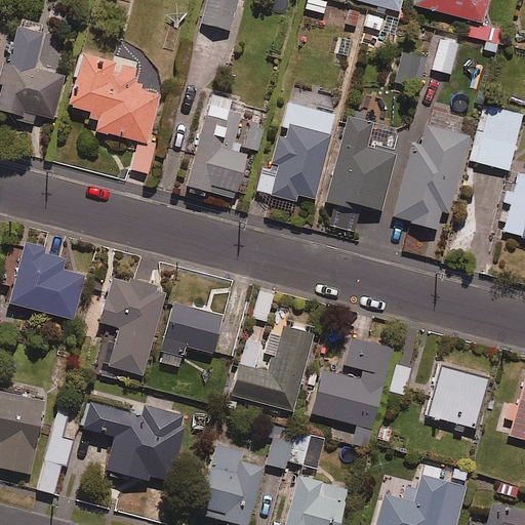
[(235,0),(203,0),(199,18),(228,27),(235,0)]
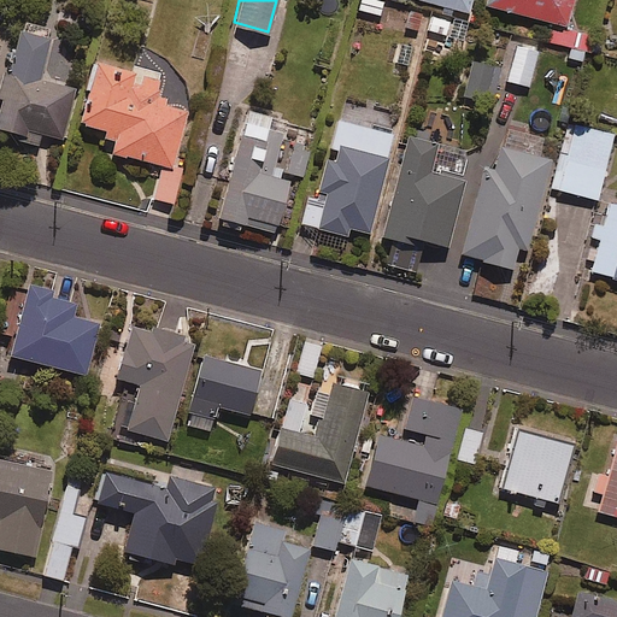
[(386,1),(377,0),(362,0),(360,13),(383,17),(386,1)]
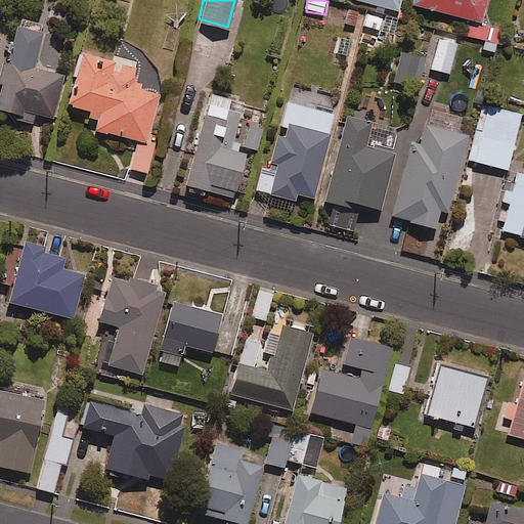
[(408,0),(409,0),(479,17),(482,0),(408,0)]
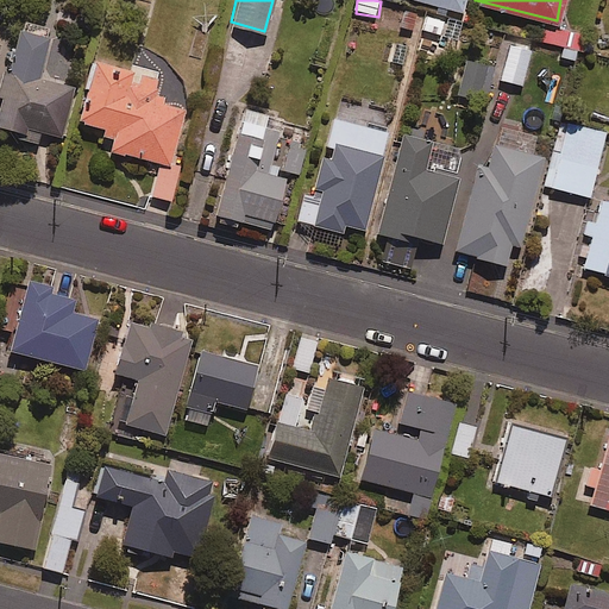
[(52,30),(22,23),(10,74),(7,74),(0,102),(0,130),(39,139),(41,133),(63,138),(75,88),(41,81),(52,30)]
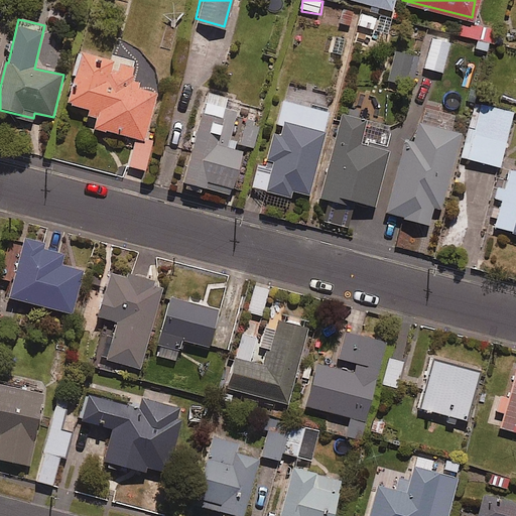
[(387,34),(364,29),(362,43),(385,47),(387,34)]
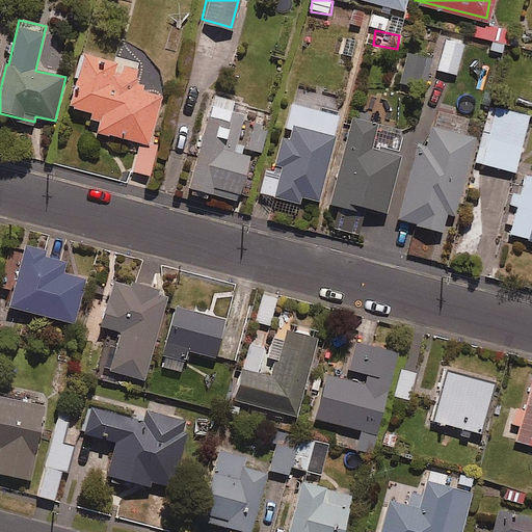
[(450,72),(460,40),(443,34),(433,67),(450,72)]
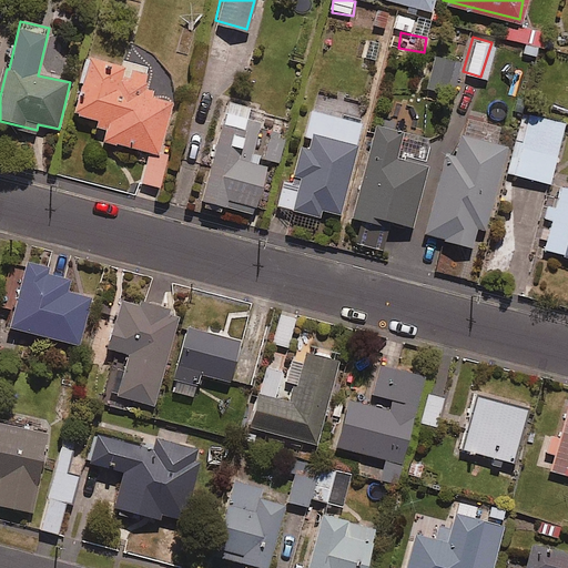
[(460,60),(436,53),(426,91),(450,98),(460,60)]
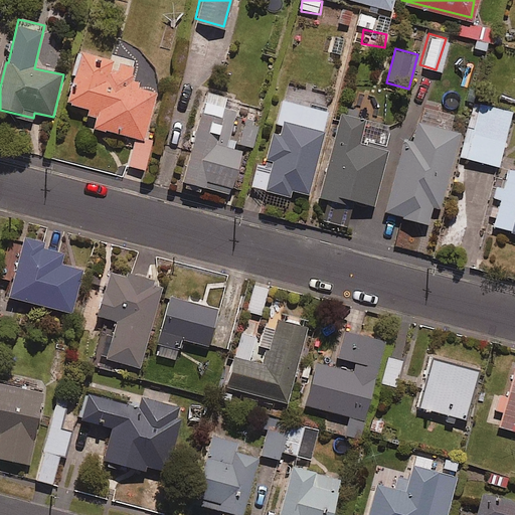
[(134,69),(82,55),(68,106),(98,113),(94,128),(134,139),(127,166),(144,170),(152,141),(145,139),(157,95),(130,88),(134,69)]
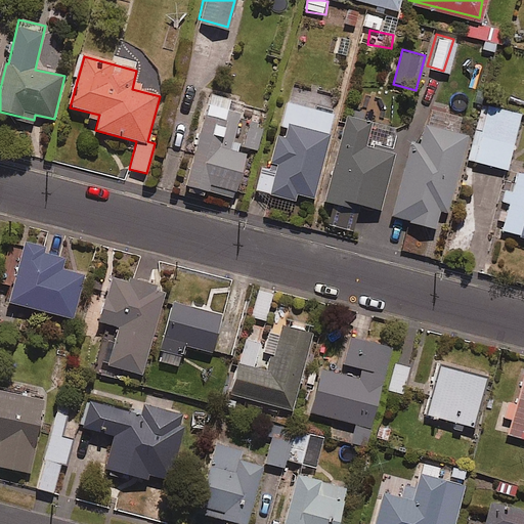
[(222,140),(232,101),(211,95),(186,186),(235,200),(247,156),(236,154),(239,144),(222,140)]
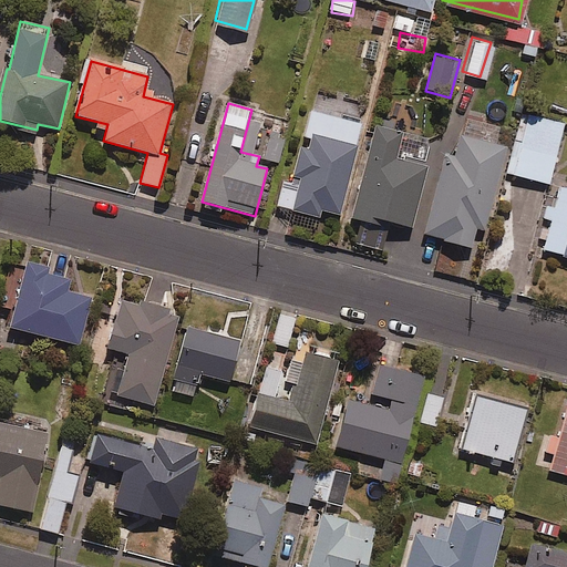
[(543,181),(559,121),(525,112),(508,172),(543,181)]
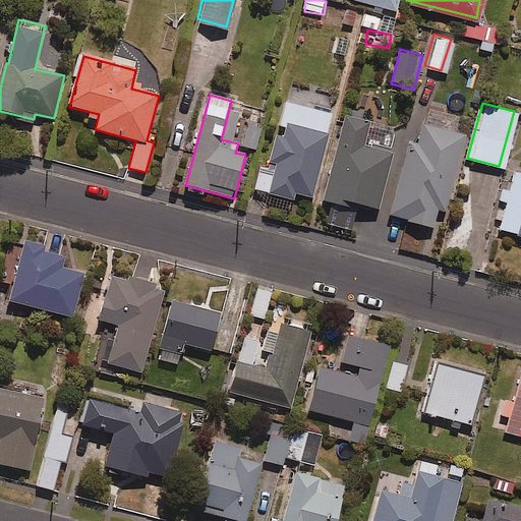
[(378,120),(341,110),(317,195),(342,203),(343,197),(377,207),(394,143),(372,138),(378,120)]
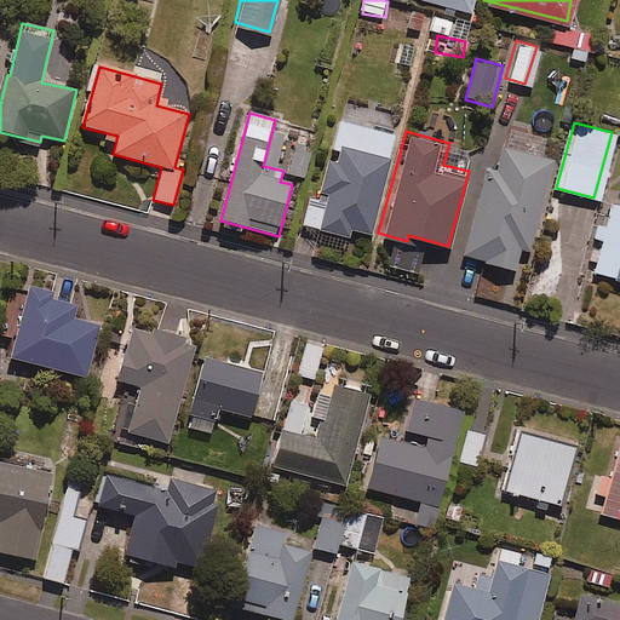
[(526,247),(552,154),(498,139),(491,164),(482,161),(457,252),(512,268),(518,246),(526,247)]
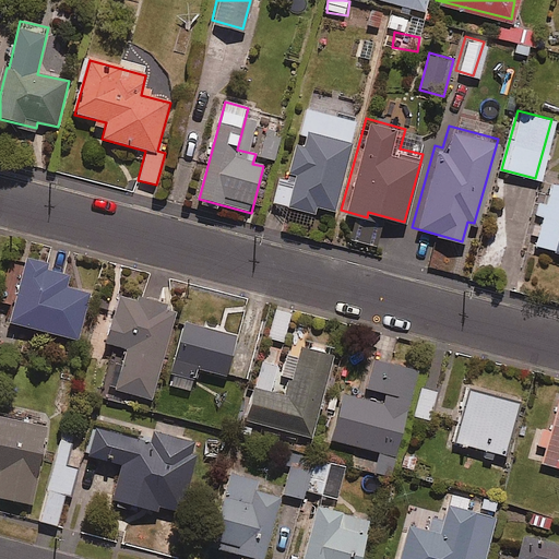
[(283,132),(265,129),(259,157),(276,162),(283,132)]
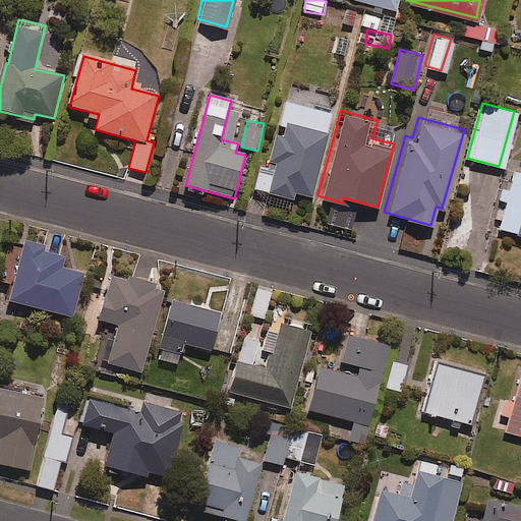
[(309,196),(327,131),(283,120),(280,131),(273,129),(265,159),(271,161),(263,190),(291,197),(292,191),(309,196)]
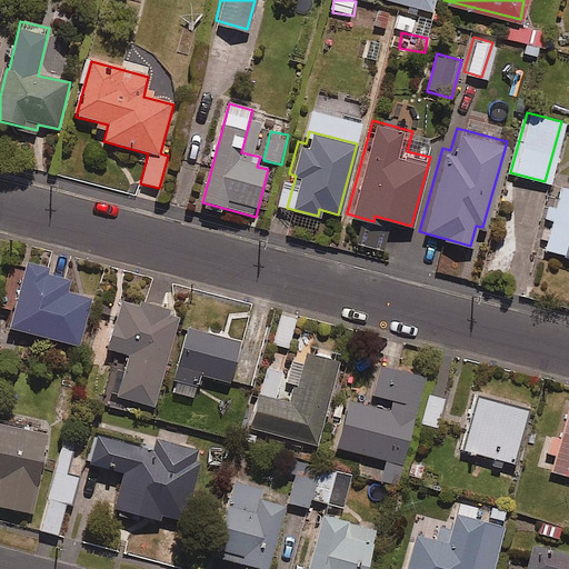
[(19,262),(2,325),(70,343),(86,290),(66,285),(68,277),(19,262)]
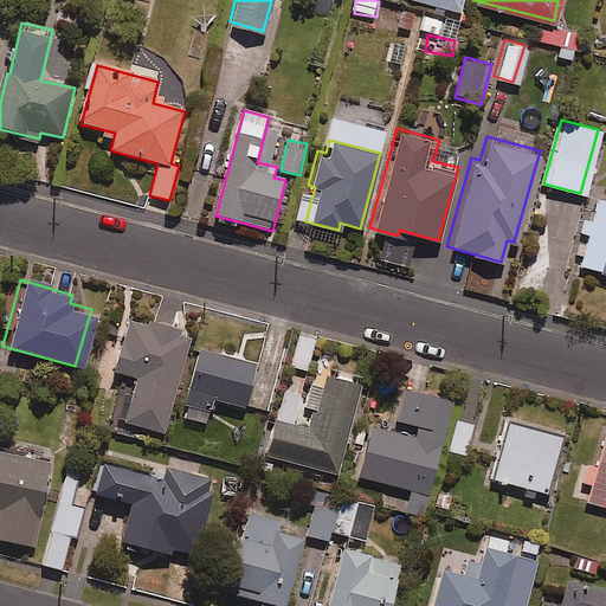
[(162,430),(189,328),(150,317),(150,320),(124,314),(111,367),(130,373),(118,418),(162,430)]
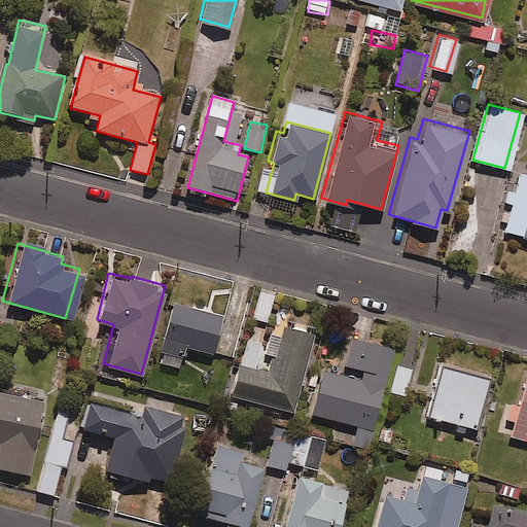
[(275,295),(259,292),(253,319),(268,323),(275,295)]
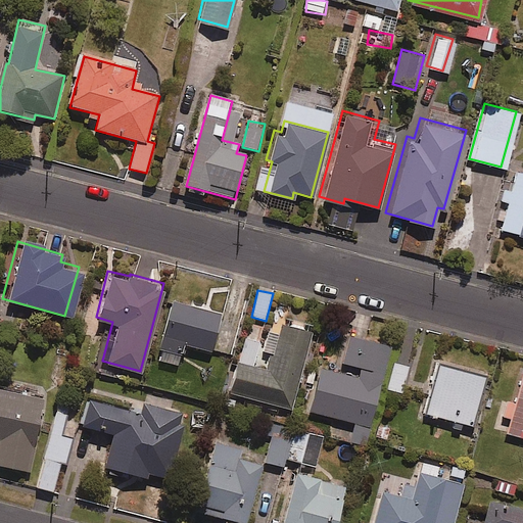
[(228,311),(170,295),(157,345),(183,351),(185,342),(218,351),(228,311)]
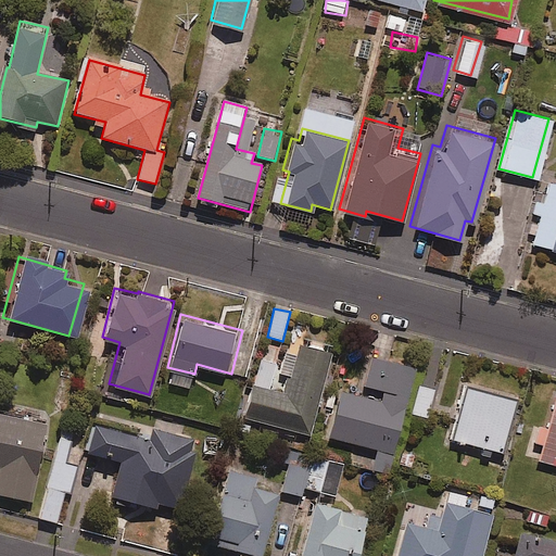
[(306,430),(329,349),(295,340),(281,390),(249,381),(241,412),(306,430)]
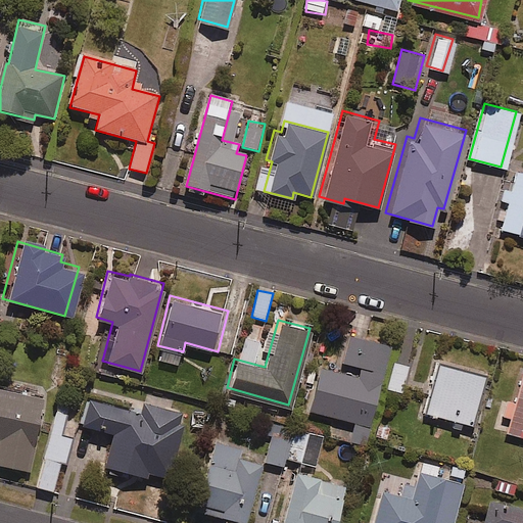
[(391,348),(350,337),(341,375),(323,370),(312,413),(335,419),(331,437),(365,446),(391,348)]
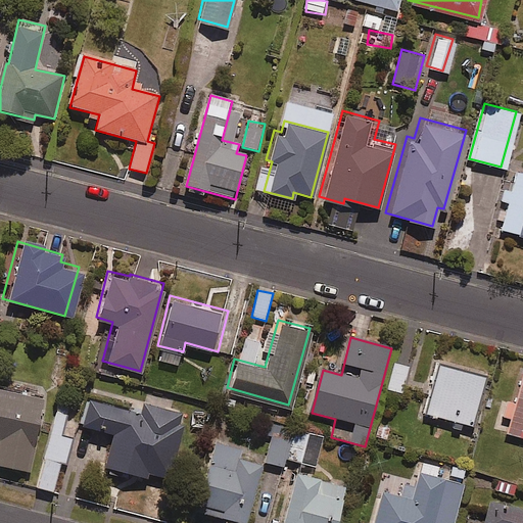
[(485,372),(437,361),(425,411),(473,422),(485,372)]
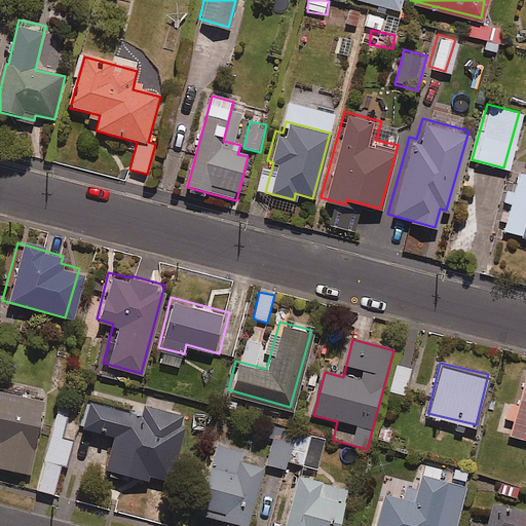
[(411,370),(396,367),(389,392),(405,396),(411,370)]
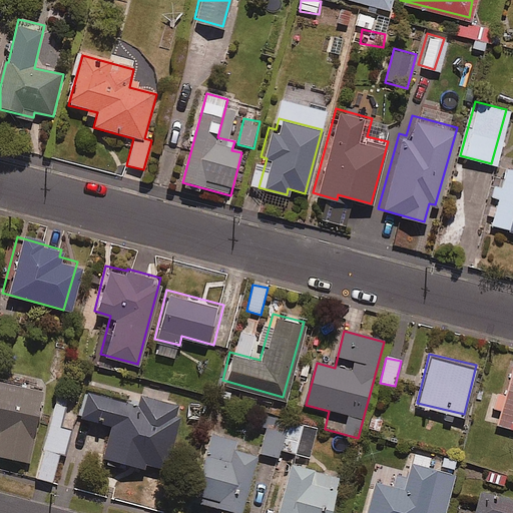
[(512,377),(499,427),(512,430),(512,377)]
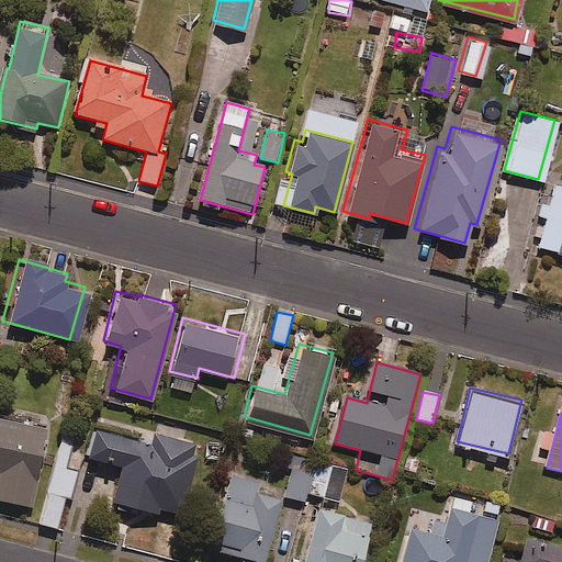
[(48,431),(0,420),(0,502),(32,509),(48,431)]
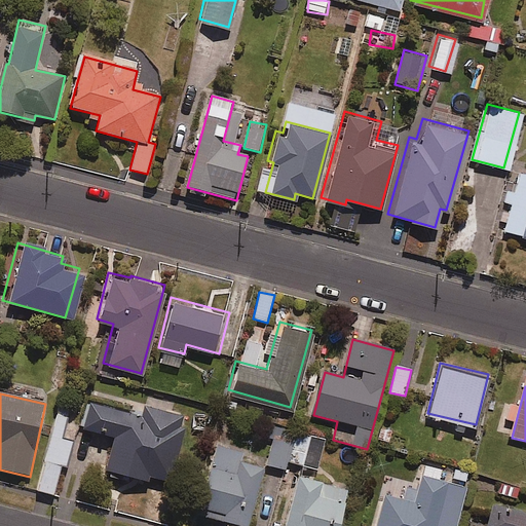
[(71,409),(59,406),(38,491),(55,495),(59,482),(64,483),(74,441),(63,438),(71,409)]
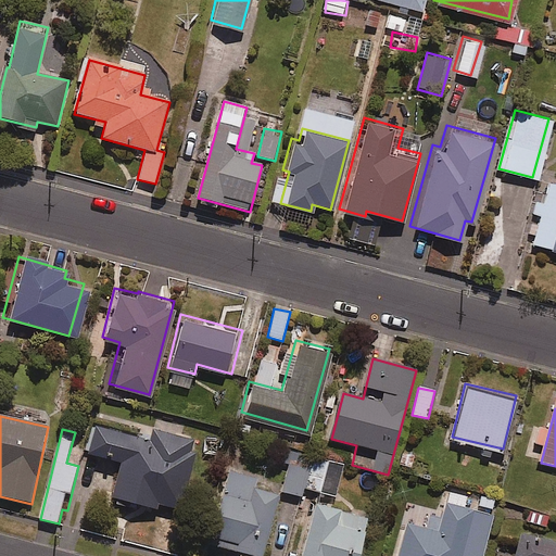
[(159,505),(182,510),(196,453),(190,451),(192,441),(148,430),(146,440),(109,432),(105,446),(117,450),(114,463),(122,464),(113,500),(158,510),(159,505)]
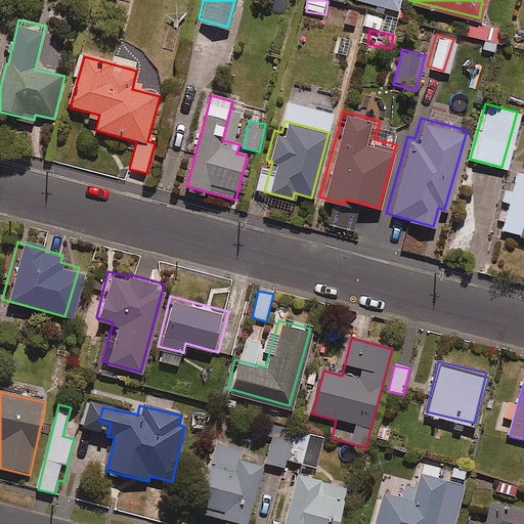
[(323,440),(276,428),(266,464),(284,469),(286,460),(315,468),(323,440)]
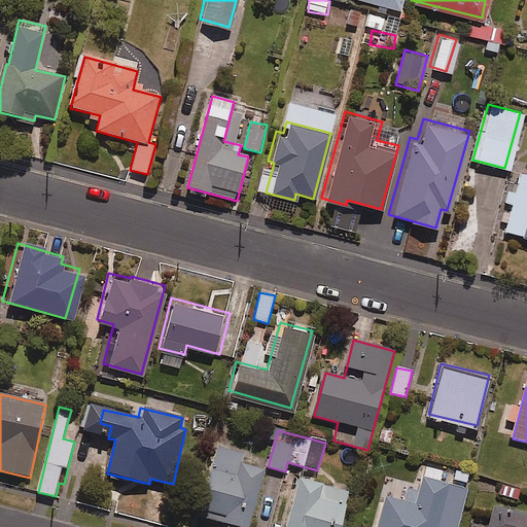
[(243,454),(216,447),(198,518),(233,526),(249,526),(266,469),(241,463),(243,454)]
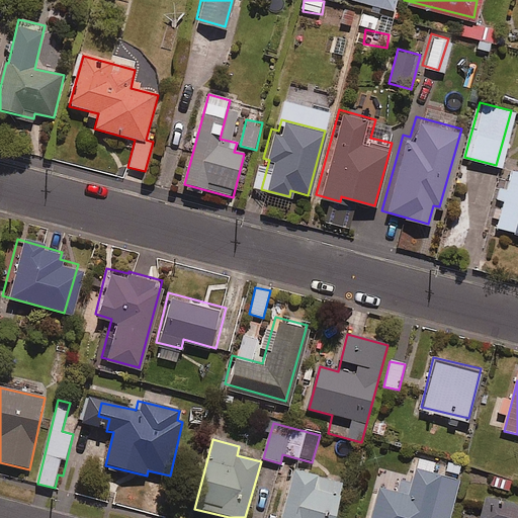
[(435,462),(419,457),(412,484),(401,481),(397,495),(379,490),(371,517),(449,517),(459,483),(431,475),(435,462)]
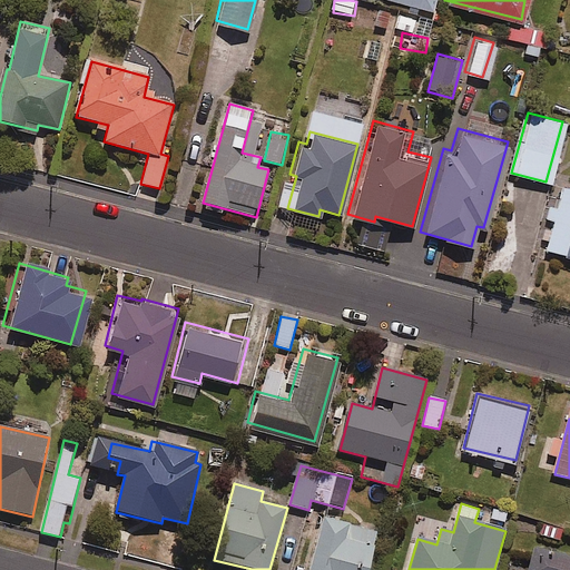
[(369,569),(379,530),(322,518),(310,569),(369,569)]
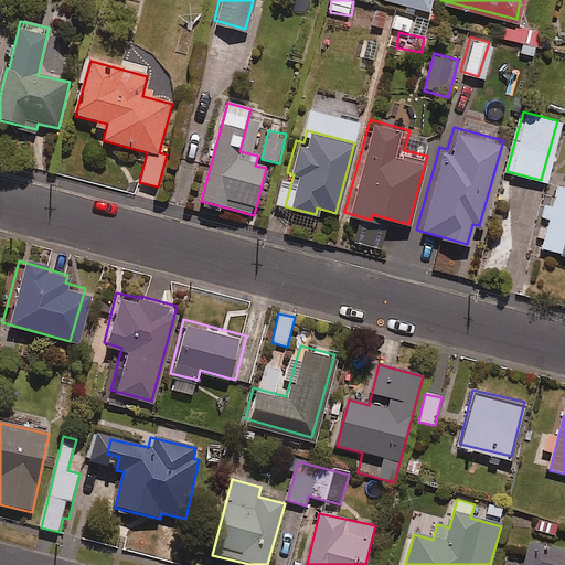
[(564,564),(564,554),(530,546),(524,564),(564,564)]
